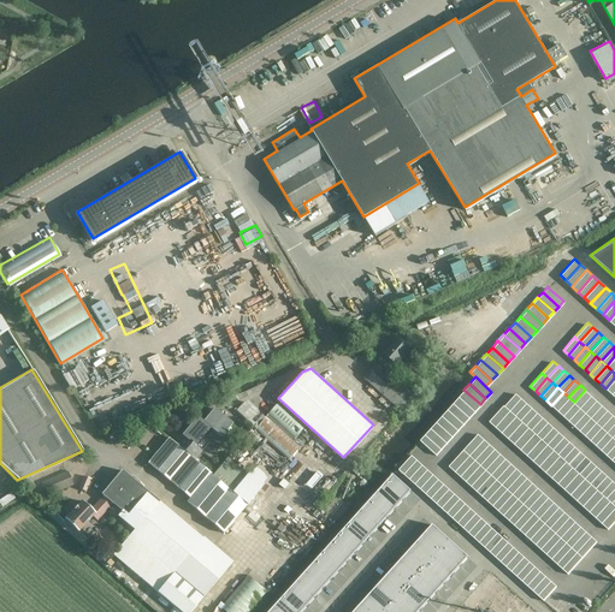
[(463,390),(459,396),(474,410),(480,404),(463,390)]
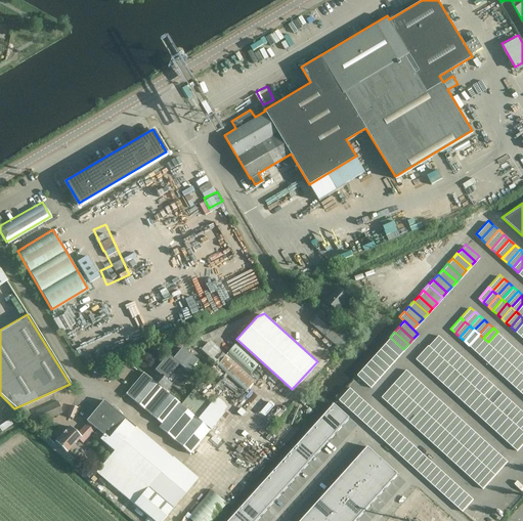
[(492,346),(502,336),(497,332),(488,342),(492,346)]
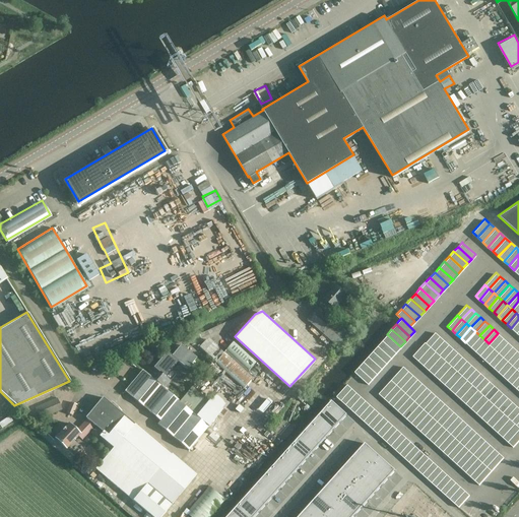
[(435,331),(425,341),(430,345),(439,335),(435,331)]
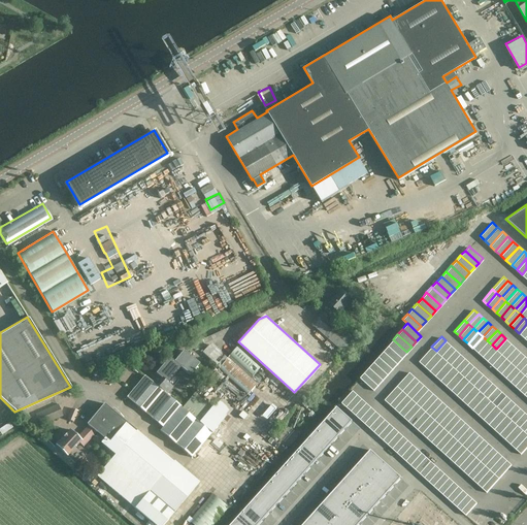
[(487,340),(483,336),(472,348),(478,352),(487,340)]
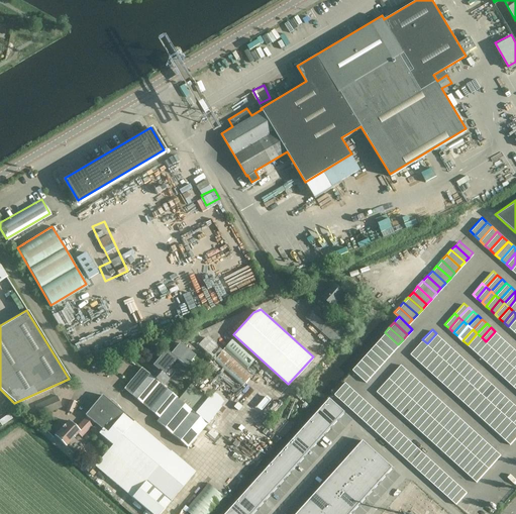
[(491,345),(500,335),(495,331),(486,341),(491,345)]
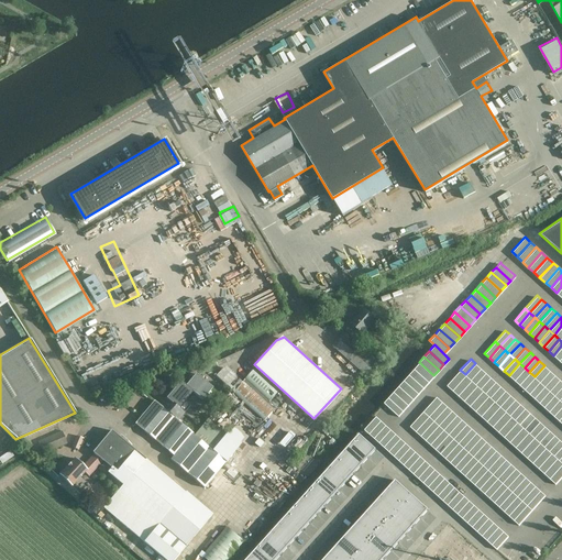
[(419,362),(414,368),(428,381),(433,375),(419,362)]
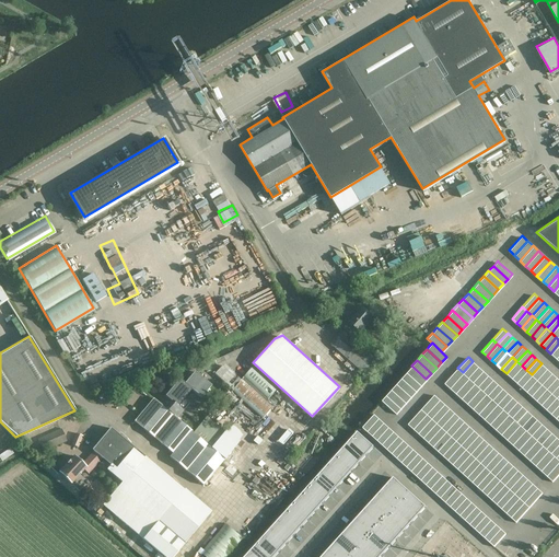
[(473,361),(463,372),(467,376),(478,366),(473,361)]
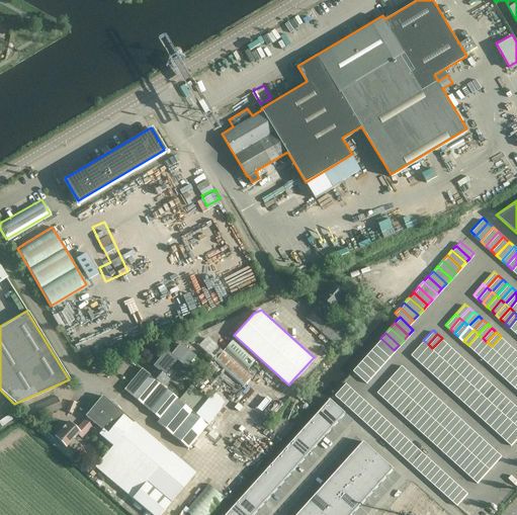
[(483,338),(478,334),(468,345),(472,349),(483,338)]
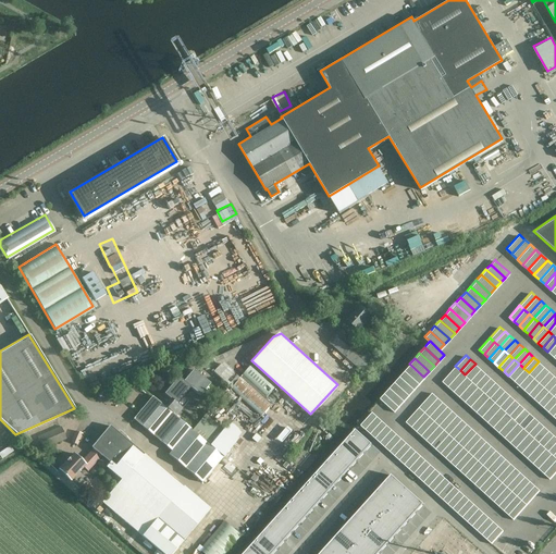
[(271,380),(251,361),(241,373),(260,392),(271,380)]
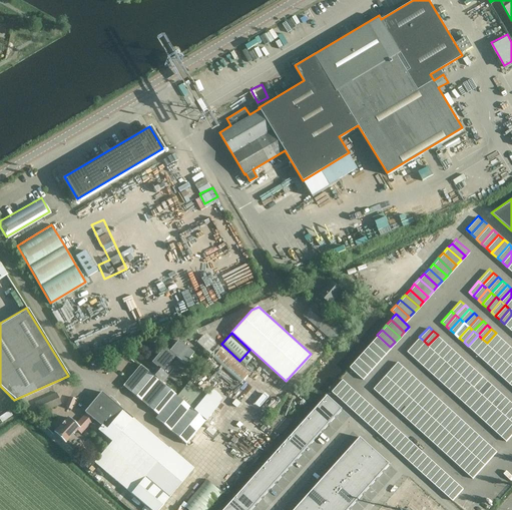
[(491,348),(500,337),(496,333),(487,343),(491,348)]
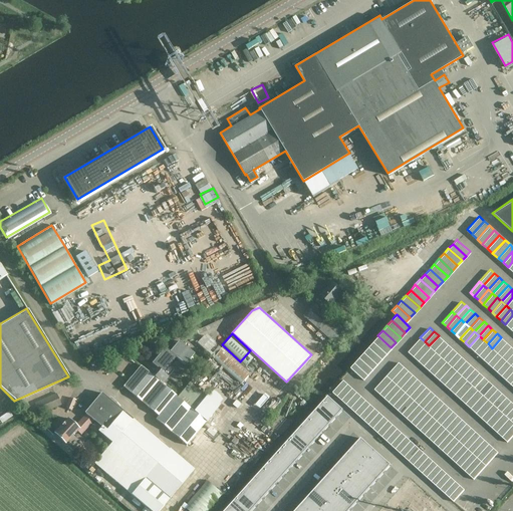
[(377,335),(372,340),(387,352),(391,347),(377,335)]
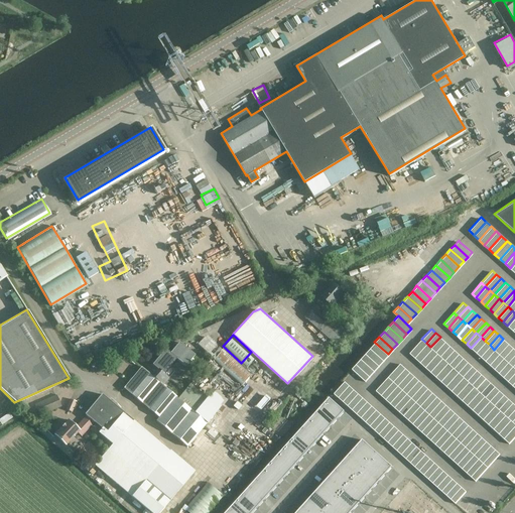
[(440,337),(430,347),(431,348),(435,351),(444,341),(440,337)]
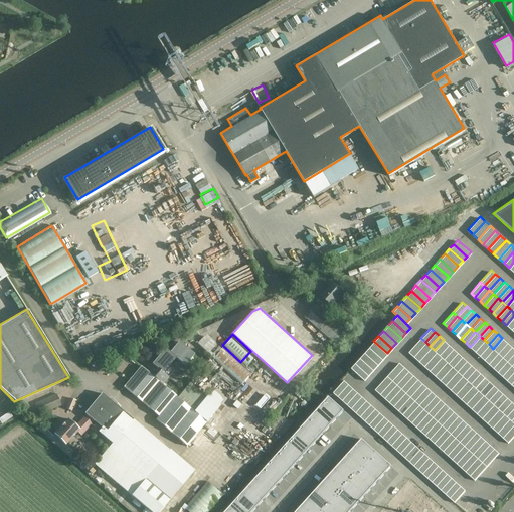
[(484,340),(480,336),(470,347),(475,351),(484,340)]
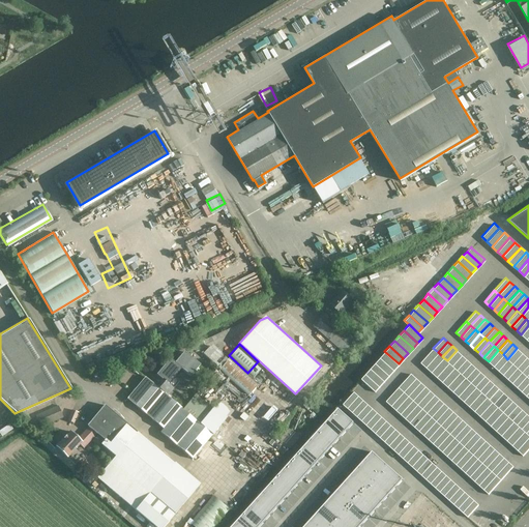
[(433,348),(419,361),(425,367),(438,352),(433,348)]
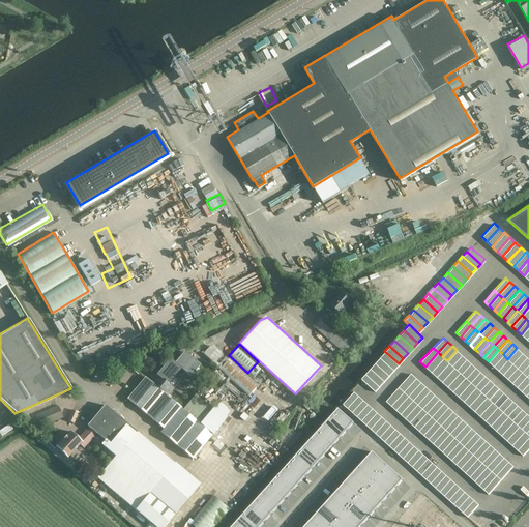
[(511,363),(522,352),(517,348),(507,359),(511,363)]
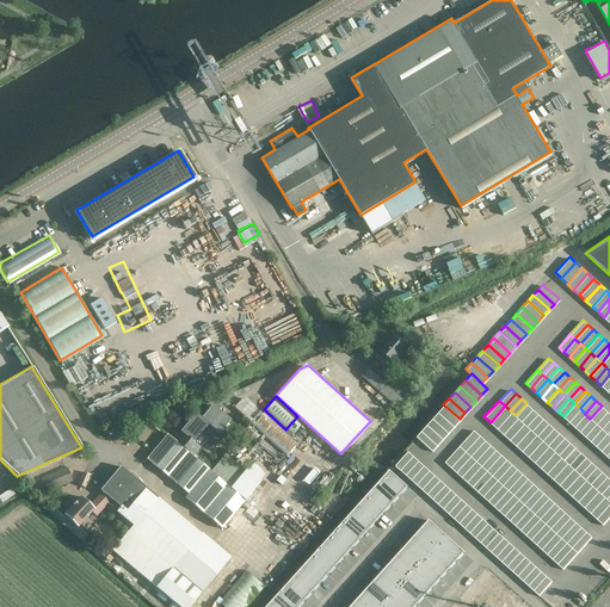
[(208,466),(195,457),(190,452),(196,444),(197,445),(204,435),(198,431),(207,421),(219,431),(229,417),(210,402),(203,409),(198,415),(193,410),(178,428),(179,429),(172,438),(165,432),(145,457),(174,481),(186,491),(183,496),(221,527),(244,499),(207,468),(208,466)]
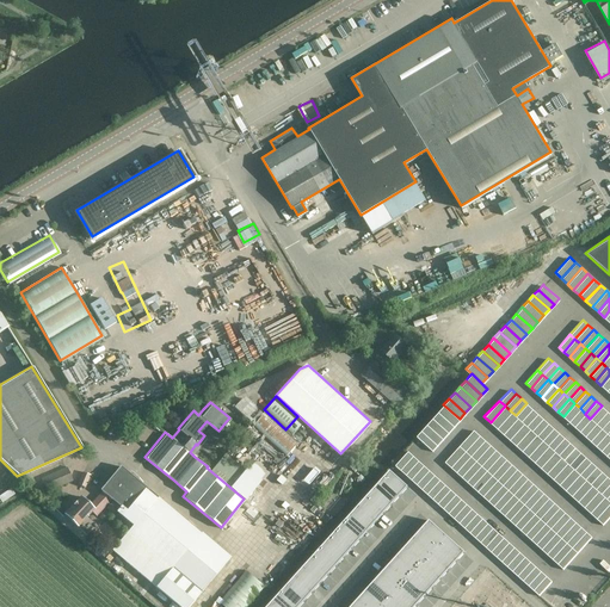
[(527,403),(516,415),(517,417),(521,421),(531,408),(527,403)]
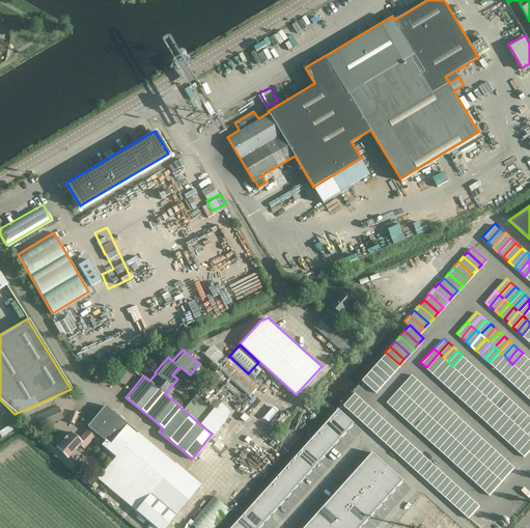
[(504,355),(499,351),(490,362),(494,366),(504,355)]
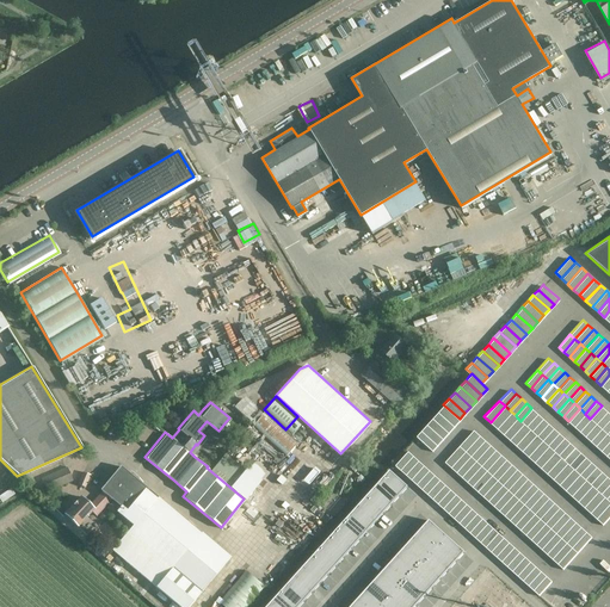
[(443,404),(438,410),(454,425),(460,419),(443,404)]
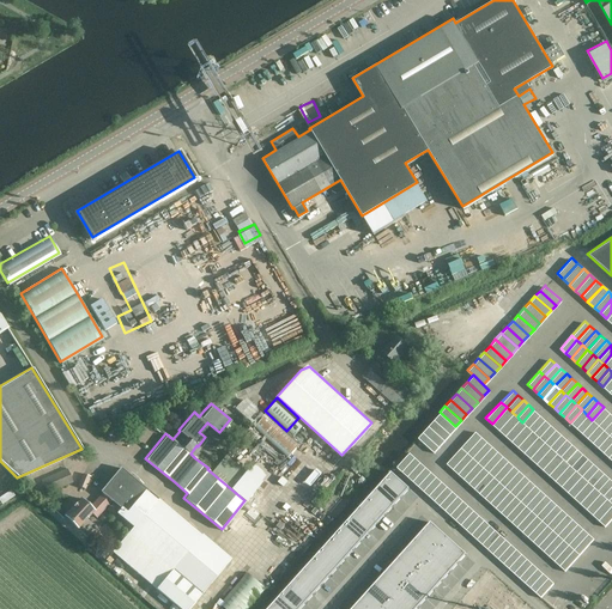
[(507,407),(492,424),(498,430),(513,413),(511,412),(507,407)]
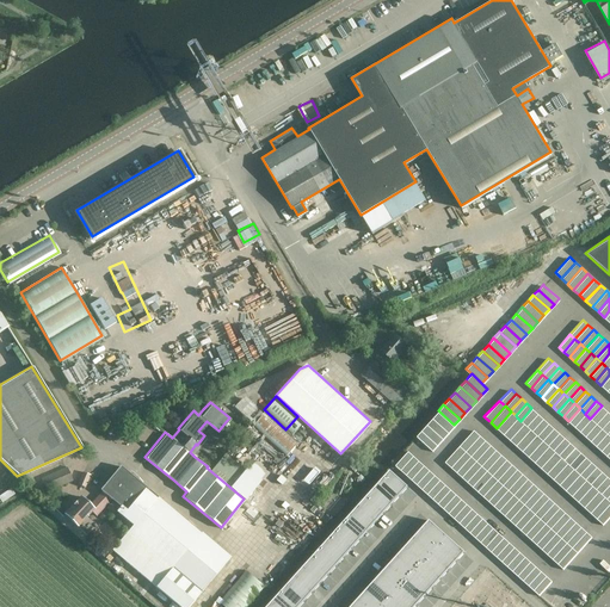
[(596,423),(607,410),(602,406),(590,419),(596,423)]
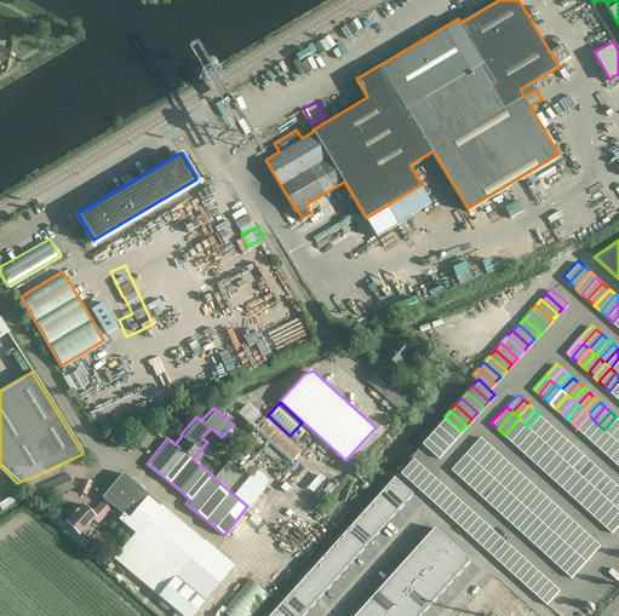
[(539,414),(528,427),(531,430),(533,432),(545,419),(539,414)]
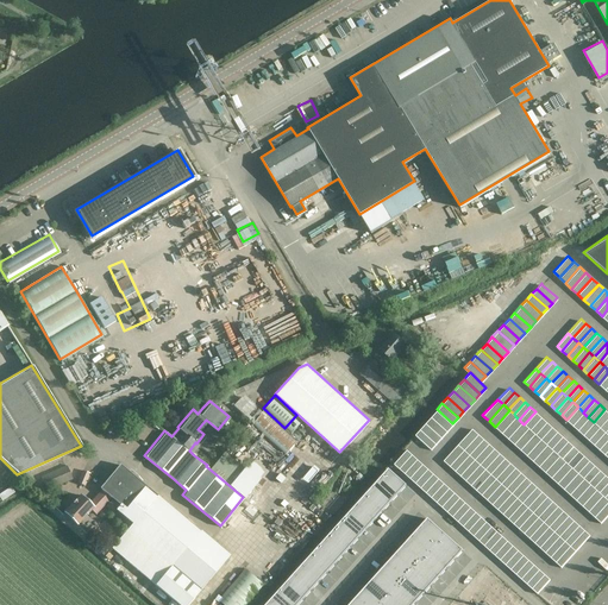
[(583,413),(578,407),(566,420),(572,424),(583,413)]
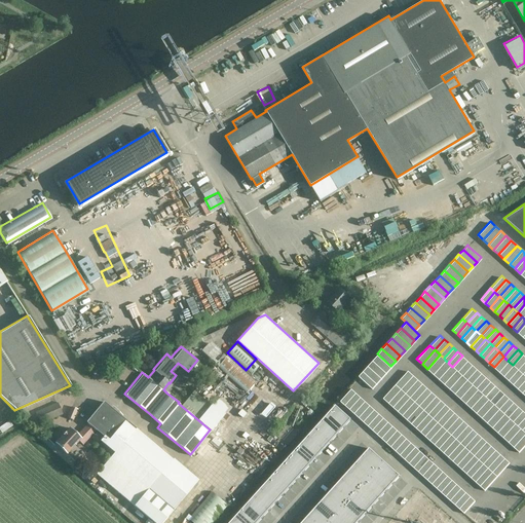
[(246,370),(227,352),(217,364),(247,390),(257,379),(246,370)]
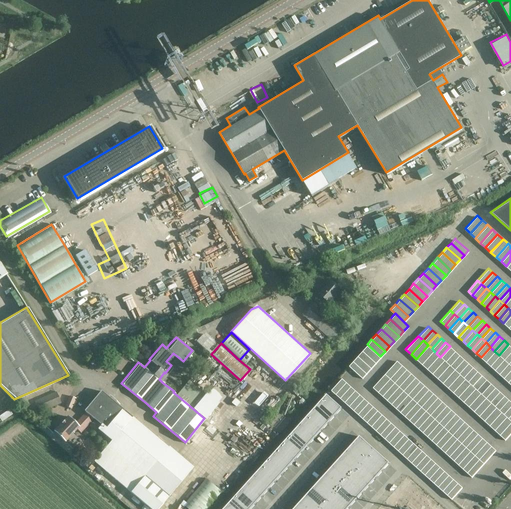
[(367,344),(362,349),(376,362),(380,356),(367,344)]
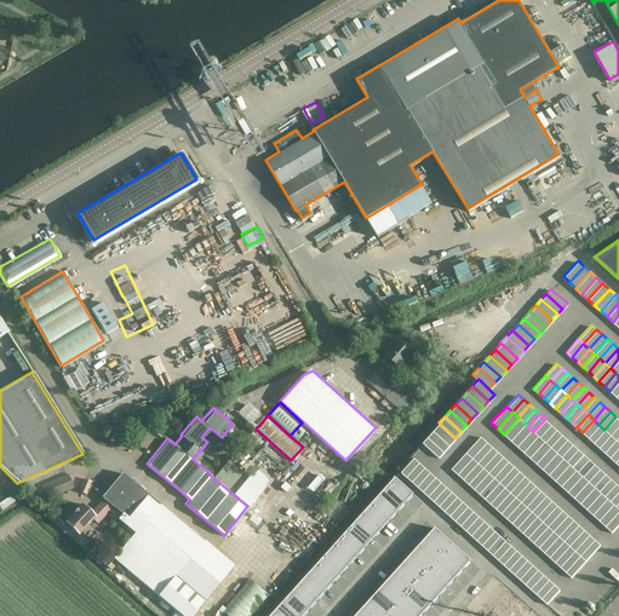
[(609,435),(618,424),(618,419),(615,416),(605,430),(609,435)]
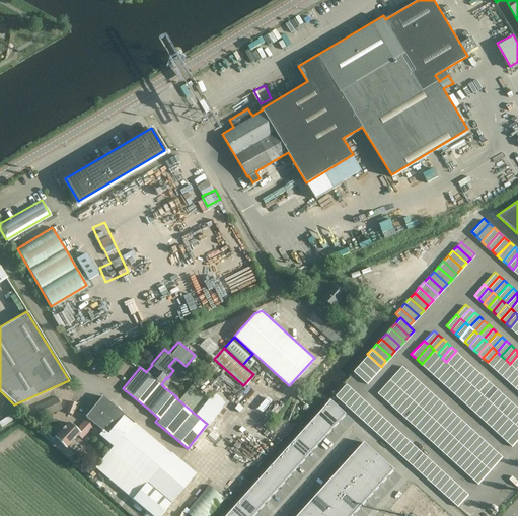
[(434,350),(422,364),(427,368),(439,355),(438,353),(434,350)]
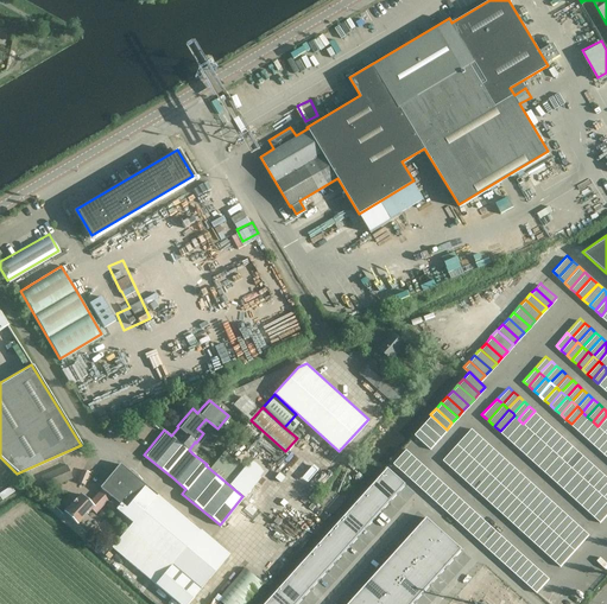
[(535,411),(523,424),(528,426),(529,428),(539,415),(535,411)]
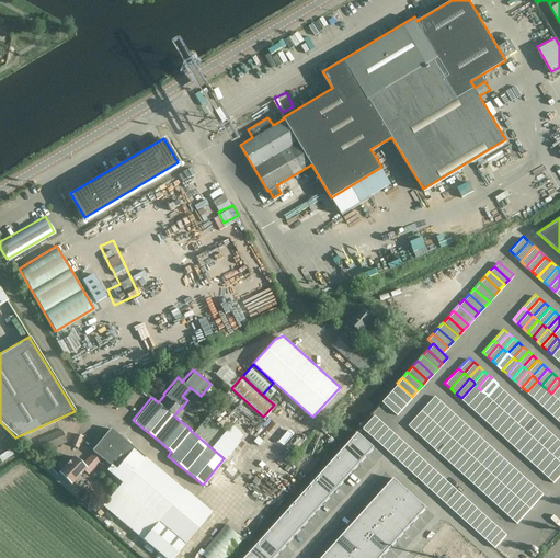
[(541,385),(537,380),(527,391),(532,396),(541,385)]
